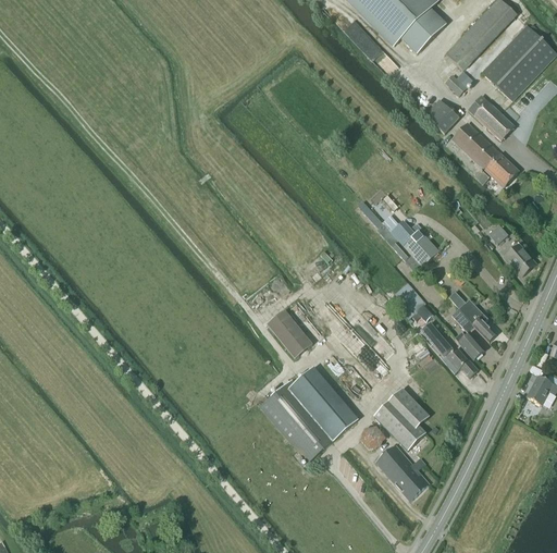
[(346,0),(393,46),(401,39),(416,53),(446,23),(431,8),(438,0),(346,0)]
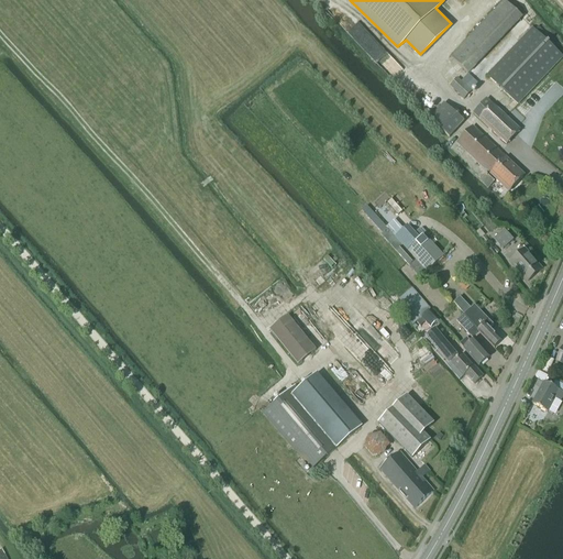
[(468,70),(523,14),(507,0),(500,0),(450,53),(468,70)]
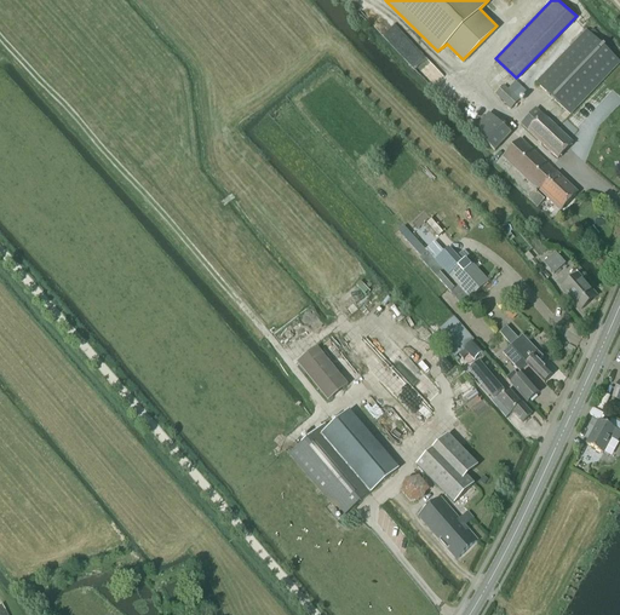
[(619,58),(586,26),(535,79),(570,111),(619,58)]
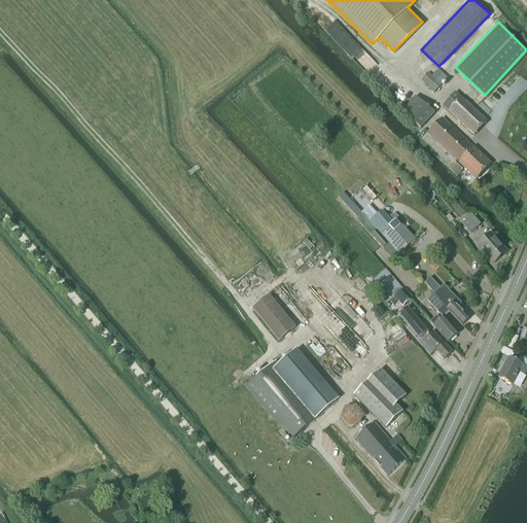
[(433,90),(442,82),(428,70),(420,77),(433,90)]
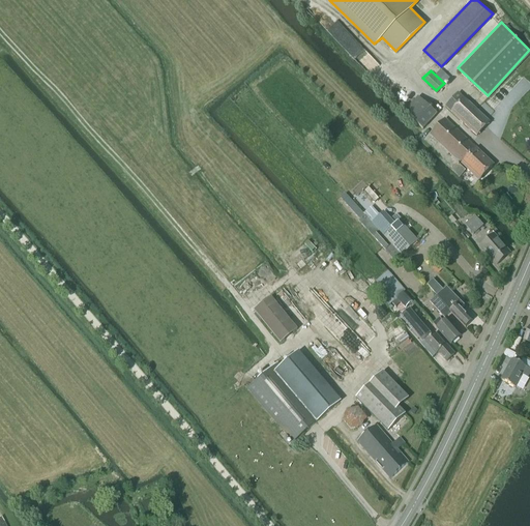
[(476,133),(489,119),(458,90),(445,104),(476,133)]
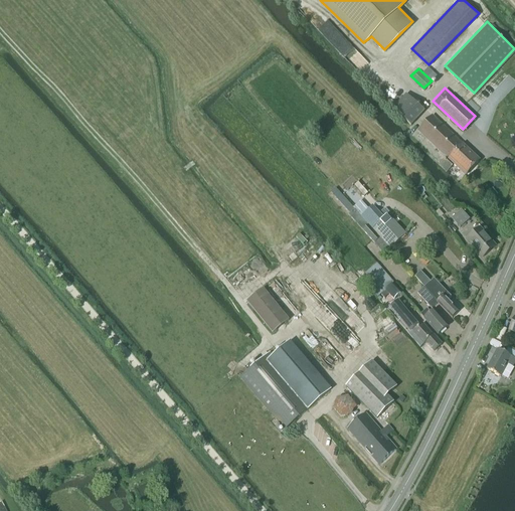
[(411,123),(424,109),(406,92),(392,106),(411,123)]
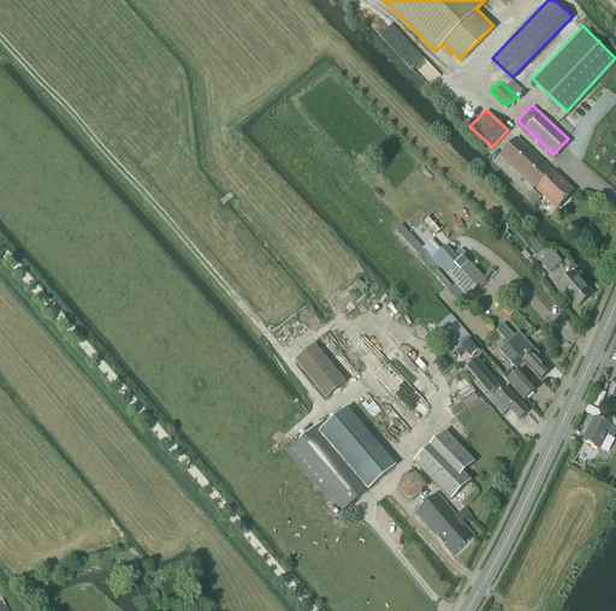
[(552,168),(516,135),(499,153),(534,188),(535,187),(556,206),(573,188),(552,168)]
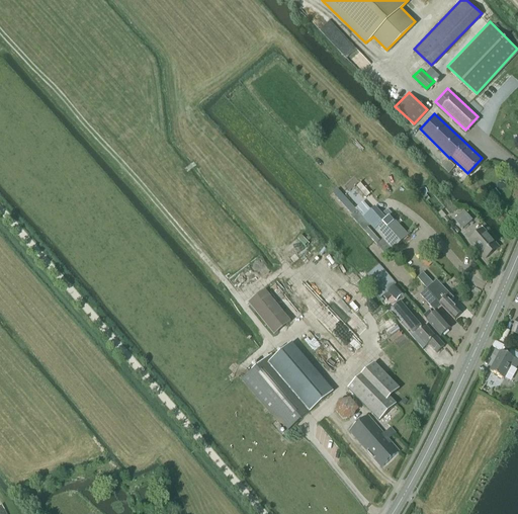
[(448,171),(455,164),(446,157),(440,163),(448,171)]
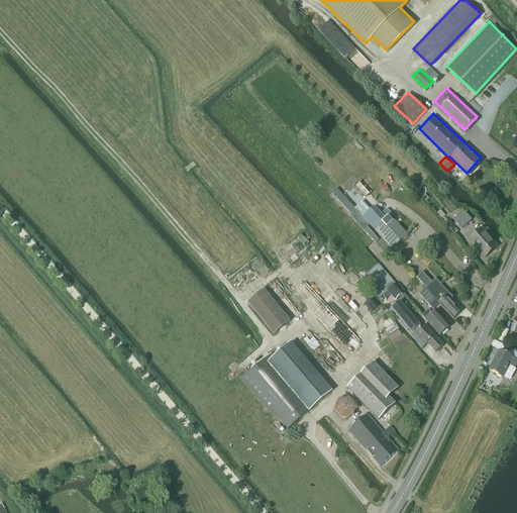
[(354,206),(339,190),(335,186),(332,189),(336,193),(351,209),(354,206)]
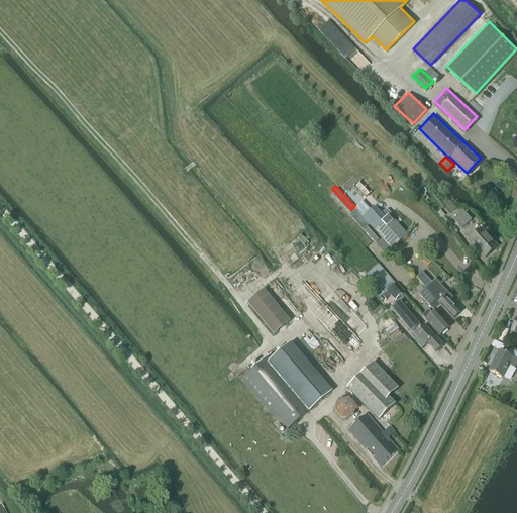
[(375,206),(365,216),(371,222),(370,223),(372,225),(374,227),(382,236),(390,246),(391,247),(407,232),(408,232),(389,212),(385,207),(381,212),(375,206)]
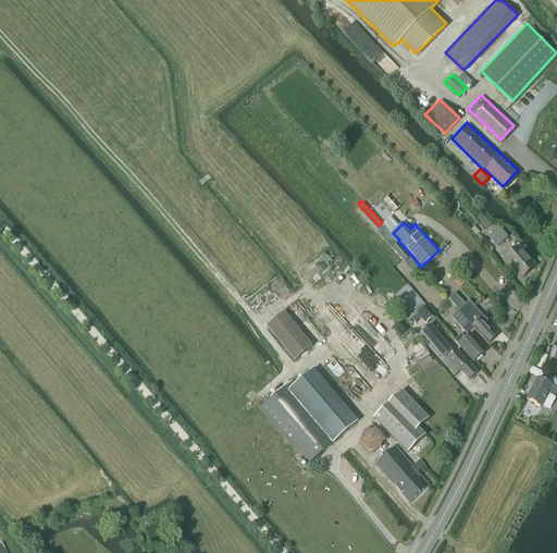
[(383,223),(376,230),(392,246),(405,260),(411,255),(403,245),(400,243),(398,241),(399,240),(393,233),(392,233),(383,223)]
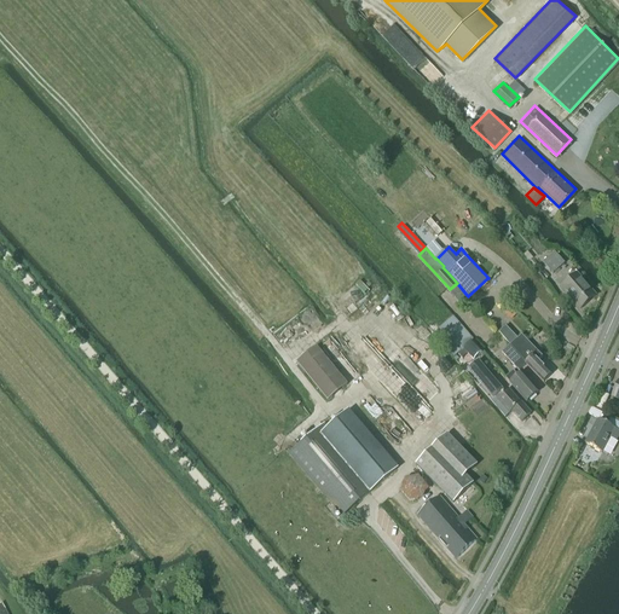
[(542,259),(543,259),(553,270),(565,260),(554,248),(542,259)]
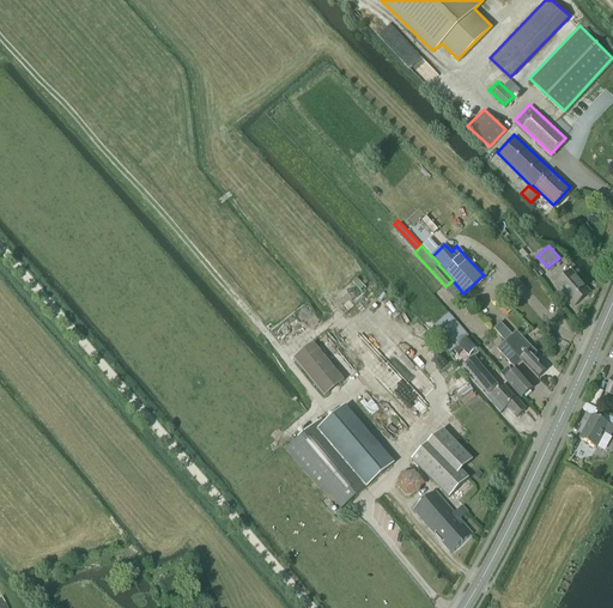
[(574,303),(589,290),(571,268),(556,281),(574,303)]
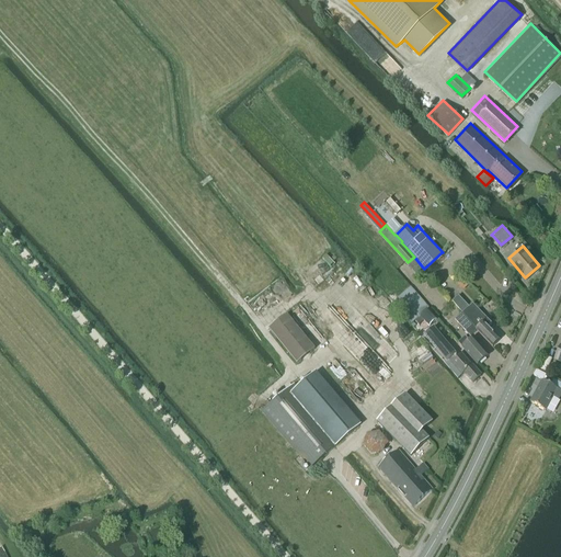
[(430,305),(422,296),(414,287),(410,284),(407,287),(405,287),(397,296),(400,299),(402,298),(413,309),(408,314),(409,314),(407,316),(411,321),(415,319),(419,322),(423,318),(428,325),(437,317),(428,306),(430,305)]
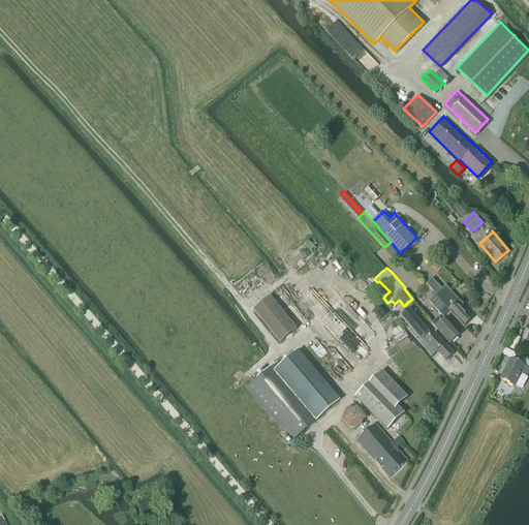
[(463,302),(449,287),(445,291),(441,287),(441,286),(432,275),(426,281),(435,292),(449,308),(465,323),(471,317),(459,306),(463,302)]
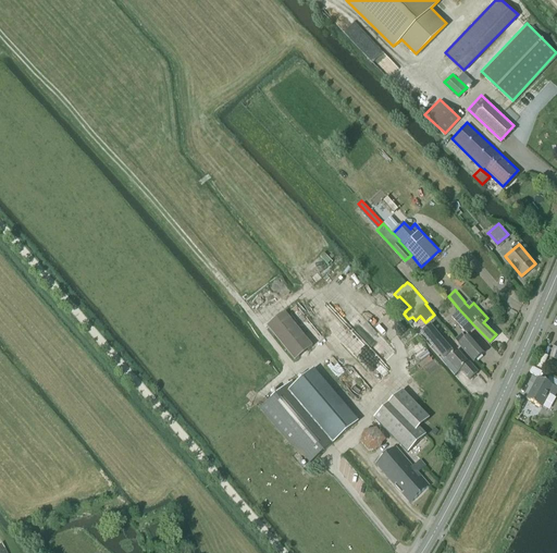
[(295,358),(313,343),(284,308),(267,323),(295,358)]
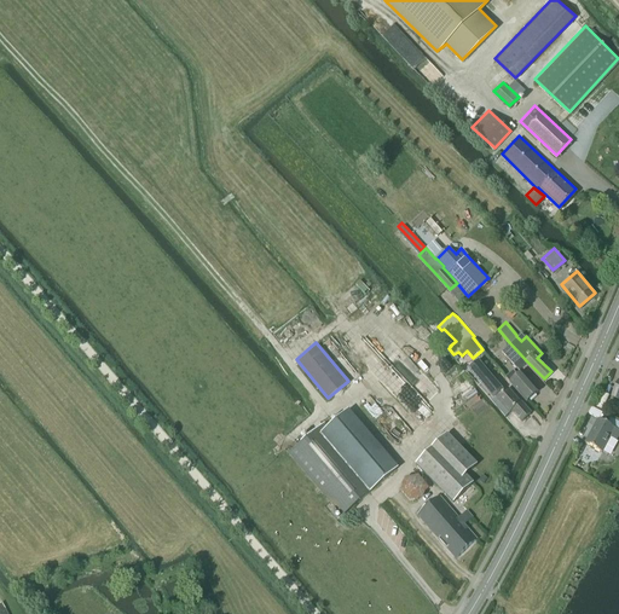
[(519,368),(526,361),(508,342),(502,348),(519,368)]
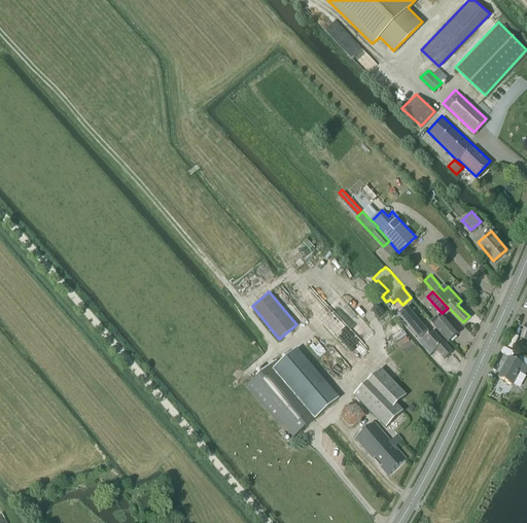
[(428,329),(417,317),(418,316),(408,304),(398,312),(409,324),(419,338),(428,329)]
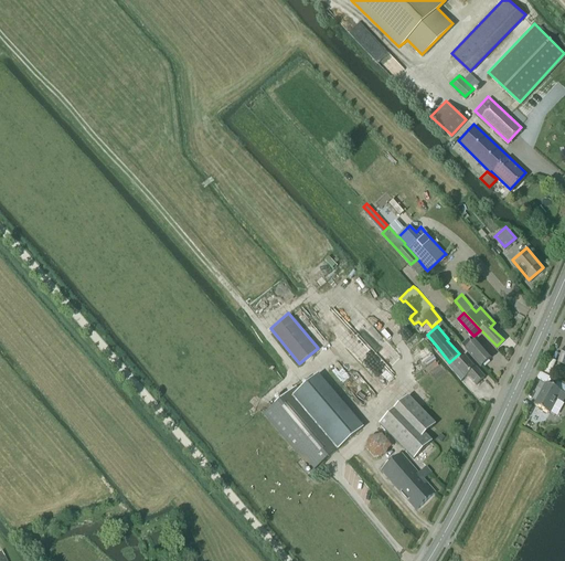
[(476,338),(472,340),(468,336),(461,342),(462,345),(466,347),(481,363),(491,355),(476,338)]
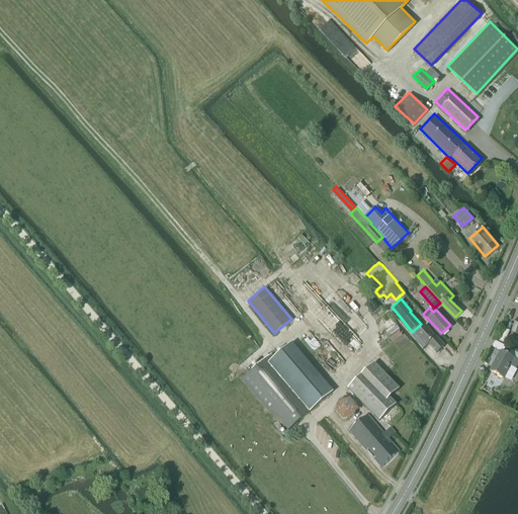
[(444,344),(435,334),(435,335),(425,324),(415,333),(426,344),(429,342),(436,351),(444,344)]
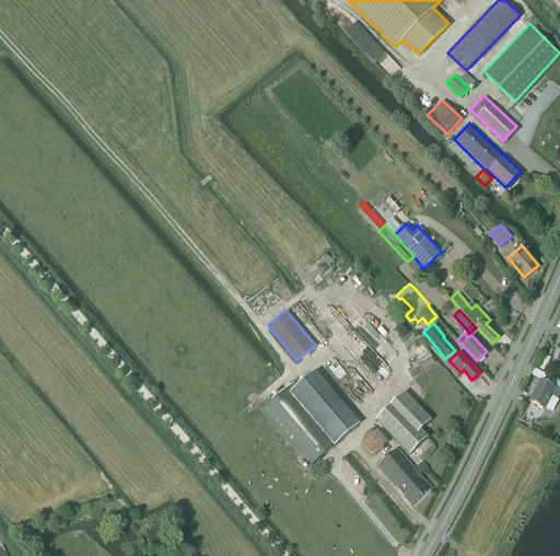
[(260,408),(308,465),(358,423),(313,371),(296,385),(293,382),(260,408)]
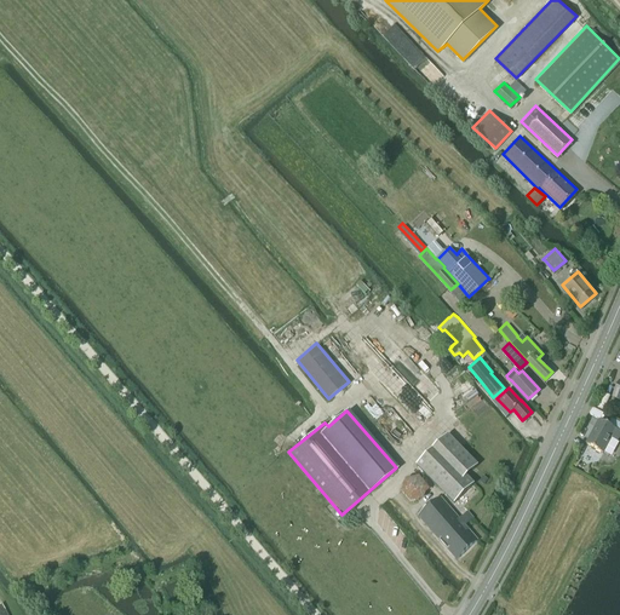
[(598,417),(596,420),(585,441),(601,449),(602,448),(607,452),(615,437),(619,429),(598,417)]
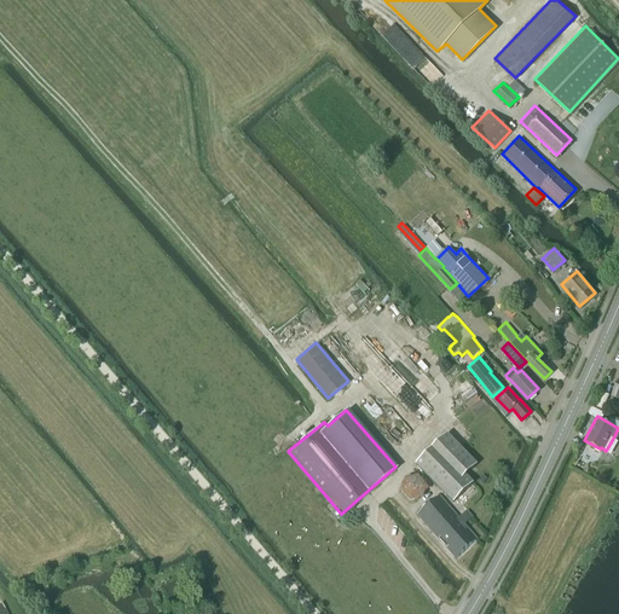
[(416,462),(453,499),(473,480),(466,473),(476,461),(447,430),(416,462)]
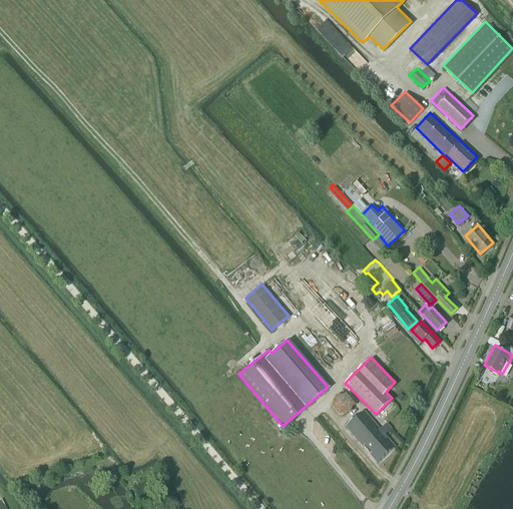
[(352,405),(355,403),(346,392),(335,394),(332,404),(339,413),(350,411),(352,405)]
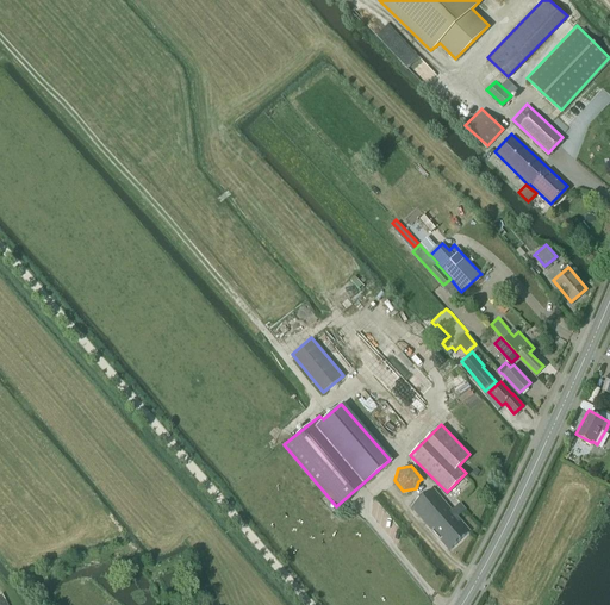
[(433,486),(411,504),(448,547),(470,529),(458,513),(466,506),(460,500),(452,507),(433,486)]
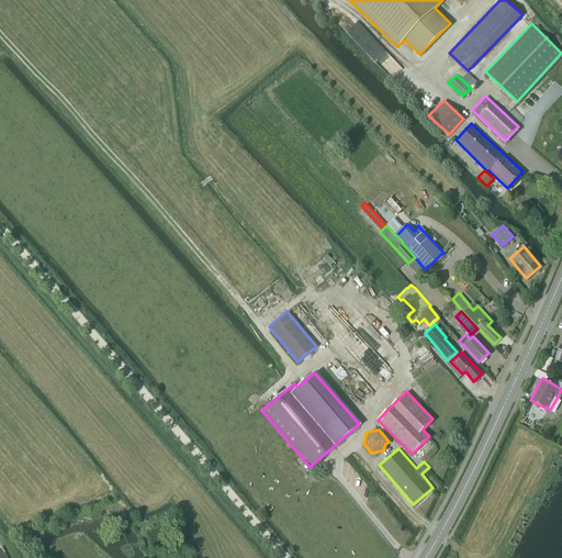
All buildings are outlined.
